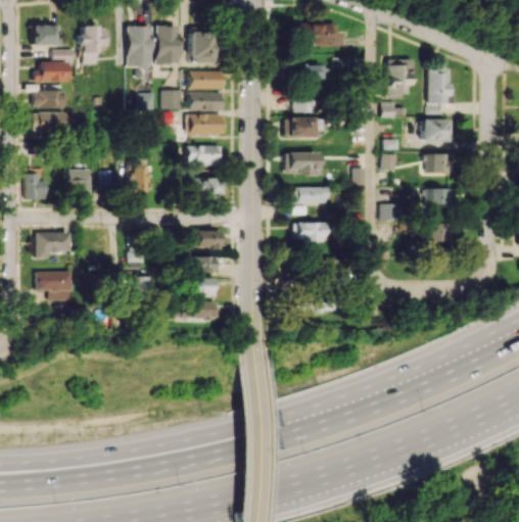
[(341,46),(341,35),(335,34),(335,25),(294,24),(293,45),(341,46)]
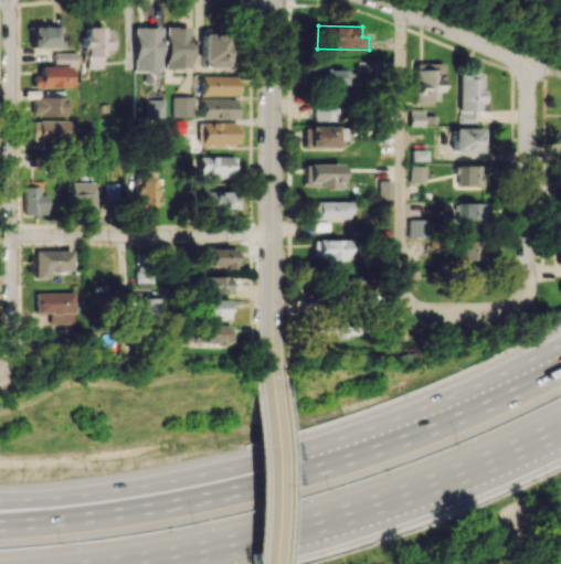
[(66,27),(34,28),(34,50),(66,49),(66,27)]
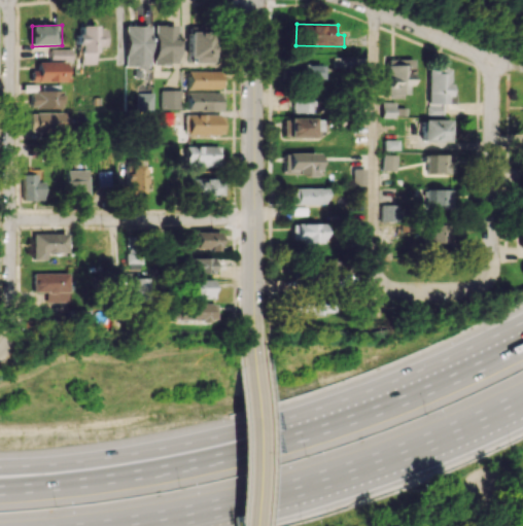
[(83,64),(98,64),(98,47),(108,47),(108,30),(99,30),(99,26),(80,27),(80,45),(82,45),(83,64)]
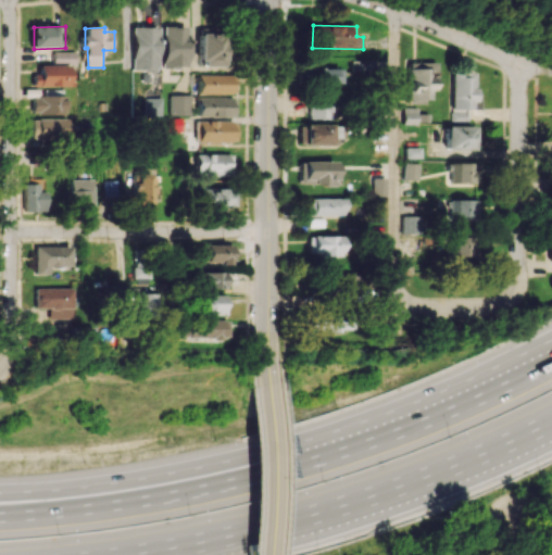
[(191,28),(166,27),(166,68),(190,70),(191,28)]
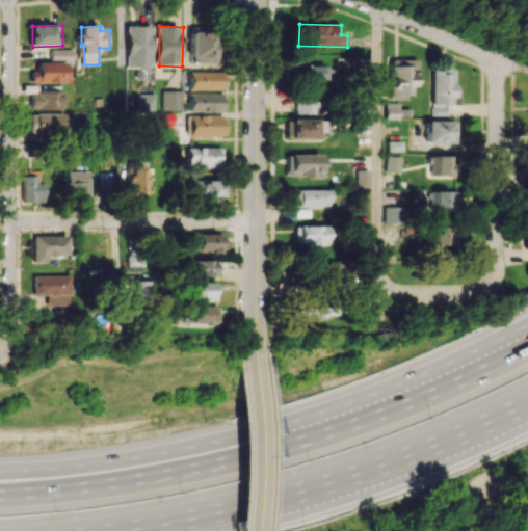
[(154,27),(130,27),(131,68),(155,68),(154,27)]
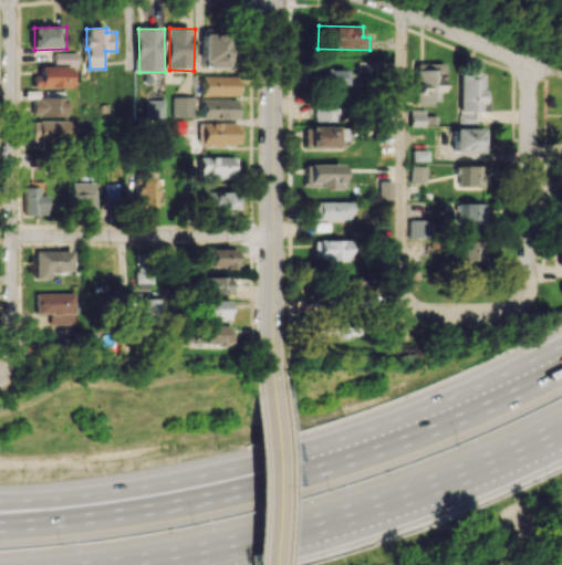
[(206,67),(230,69),(231,35),(206,35),(206,67)]
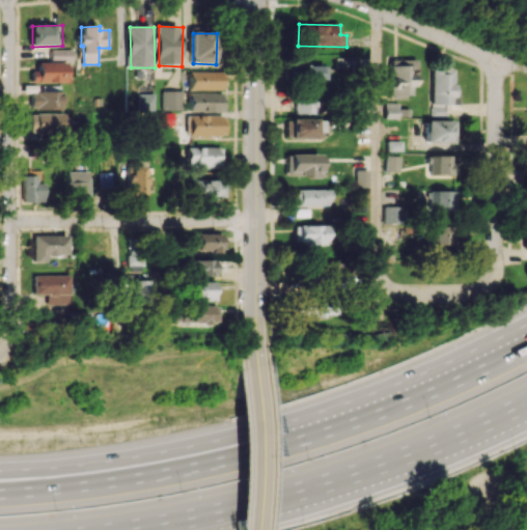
[(53,51),(54,61),(75,61),(75,50),(53,51)]
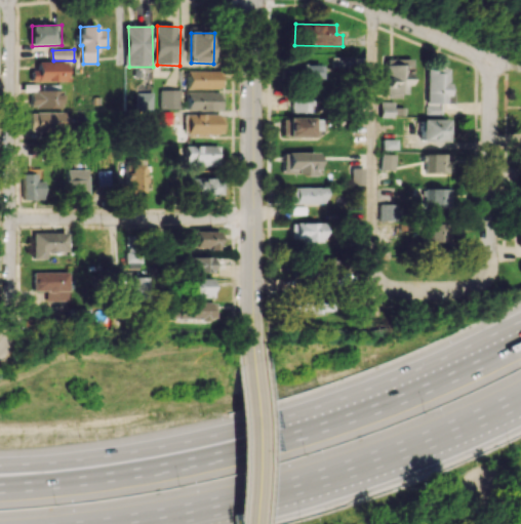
[(337,57),(337,70),(358,69),(358,56),(337,57)]
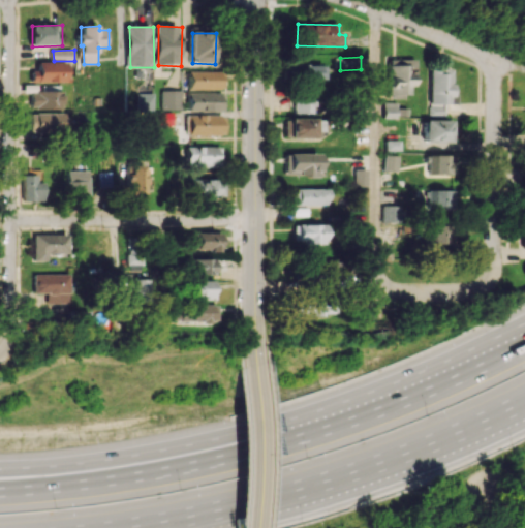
[(415,96),(417,60),(392,60),(391,95),(415,96)]
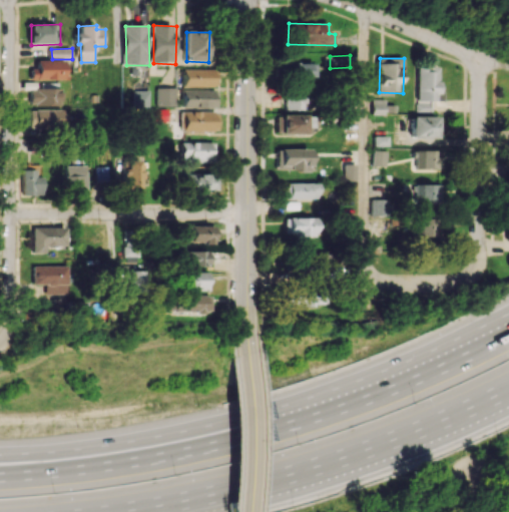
[(35,81),(66,80),(65,61),(35,61),(35,81)]
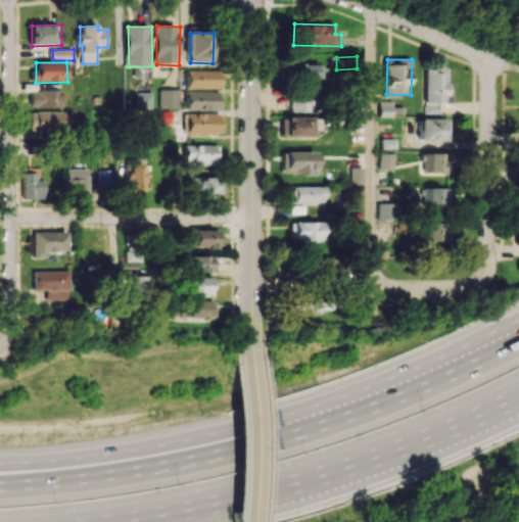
[(324,64),(295,65),(296,82),(324,81),(324,64)]
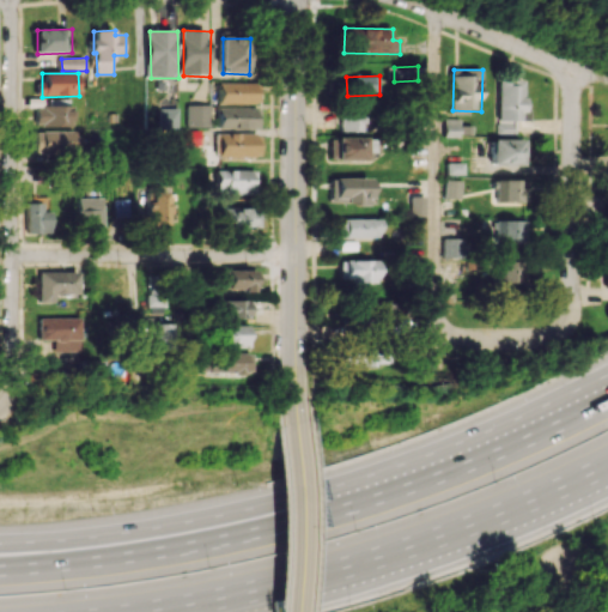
[(527,80),(502,80),(503,135),(521,135),(521,121),(528,121),(527,80)]
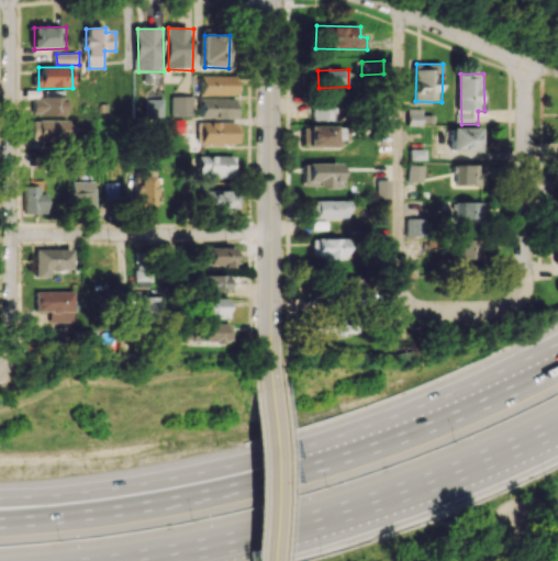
[(204,96),(241,96),(241,76),(204,77),(204,96)]
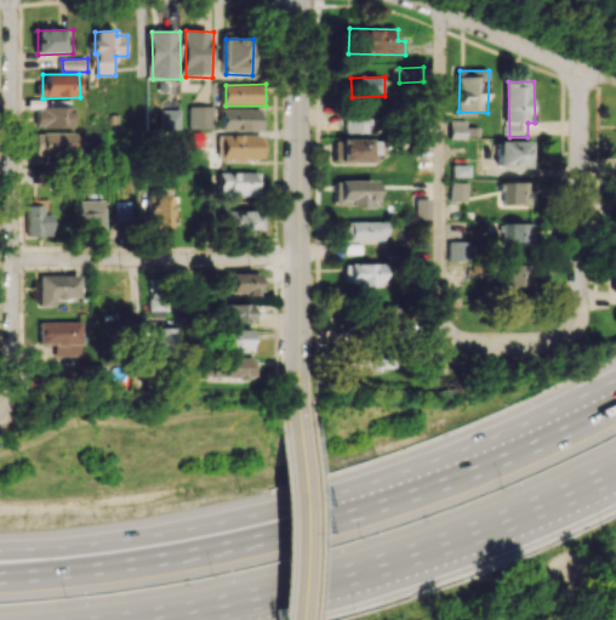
[(39,128),(75,129),(77,106),(53,106),(53,109),(40,109),(39,128)]
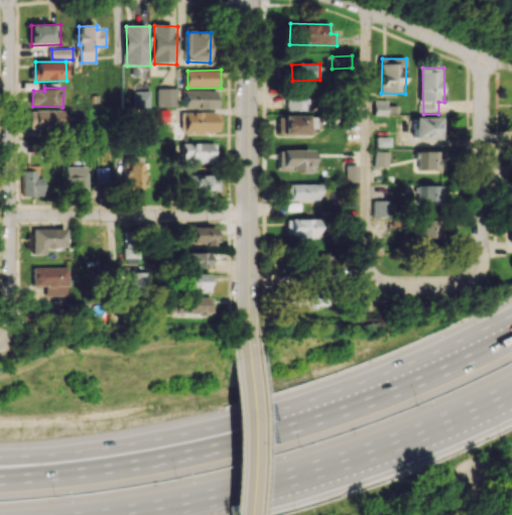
[(179,89),(160,89),(161,108),(180,108),(179,89)]
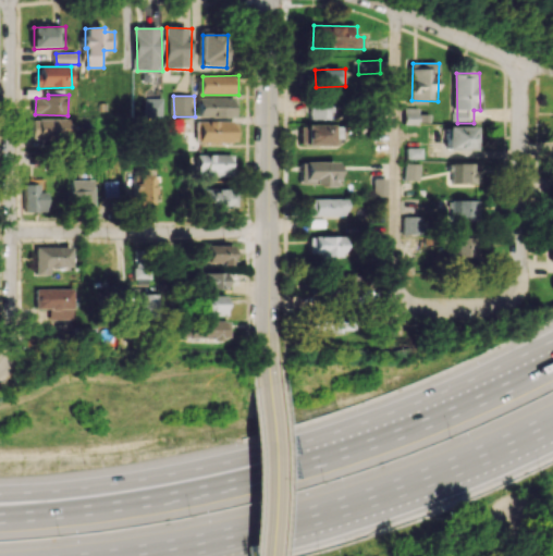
[(311,120),(334,121),(335,98),(312,96),(311,120)]
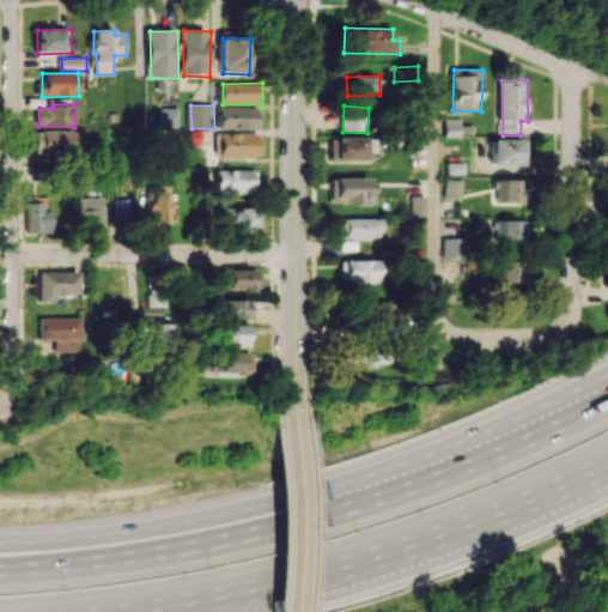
[(222,128),(262,129),(262,109),(223,108),(222,128)]
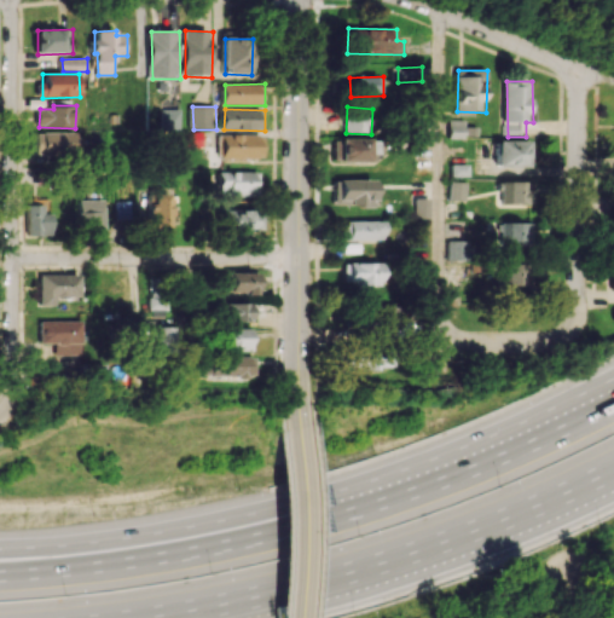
[(184,110),(166,110),(166,130),(184,130),(184,110)]
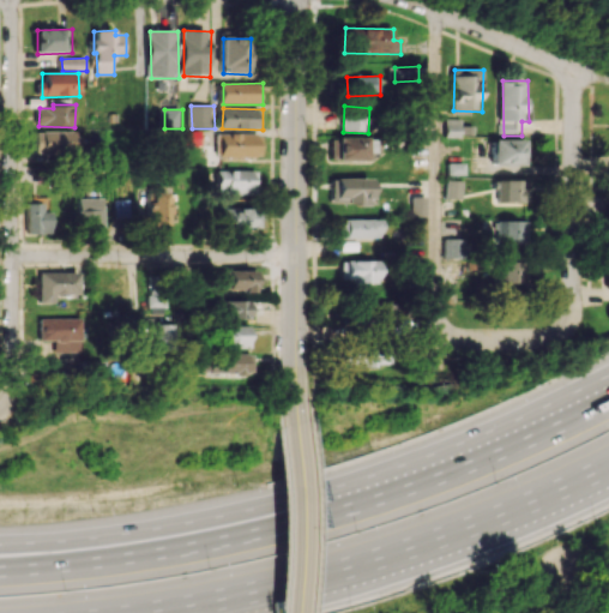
[(450,138),(464,138),(464,120),(448,120),(450,138)]
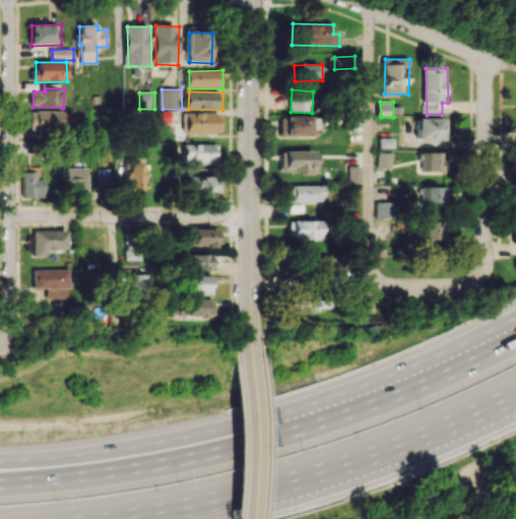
[(34,131),(69,132),(69,112),(34,112),(34,131)]
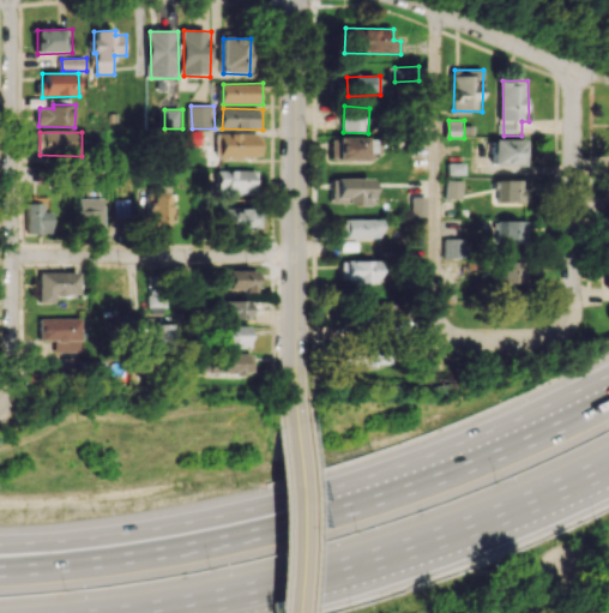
[(223,136),(223,158),(263,158),(263,134),(223,136)]
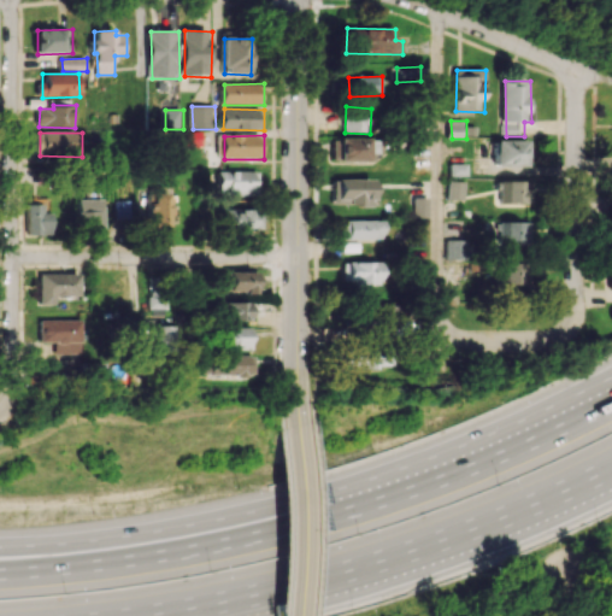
[(376,140),(336,139),(336,162),(376,163),(376,140)]
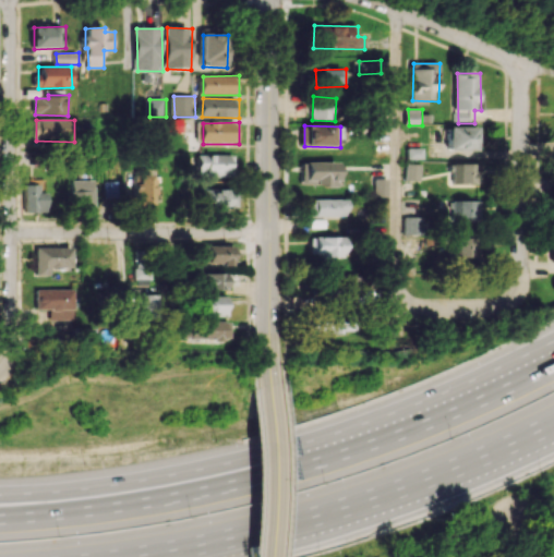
[(483,126),(450,128),(452,152),(484,152),(483,126)]
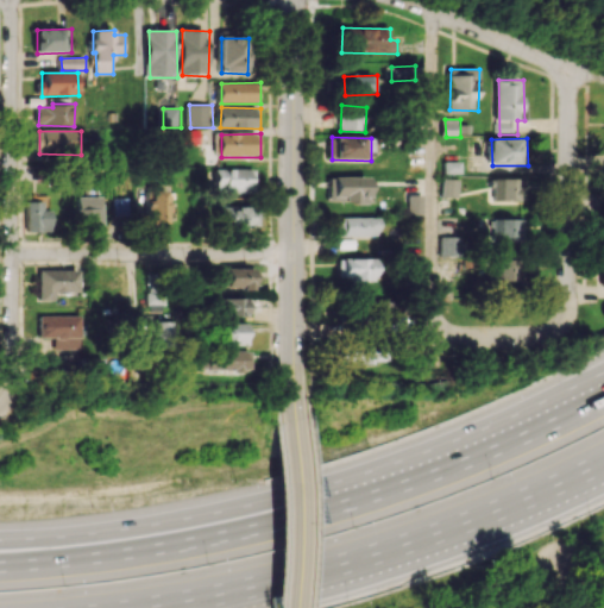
[(447,174),(464,174),(464,163),(448,163),(447,174)]
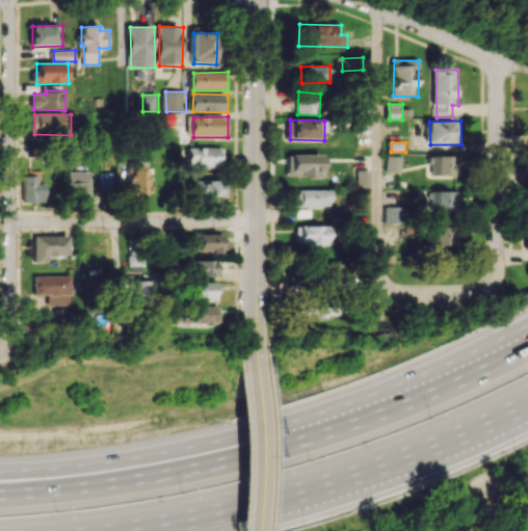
[(225,149),(191,149),(191,169),(225,169),(225,149)]
